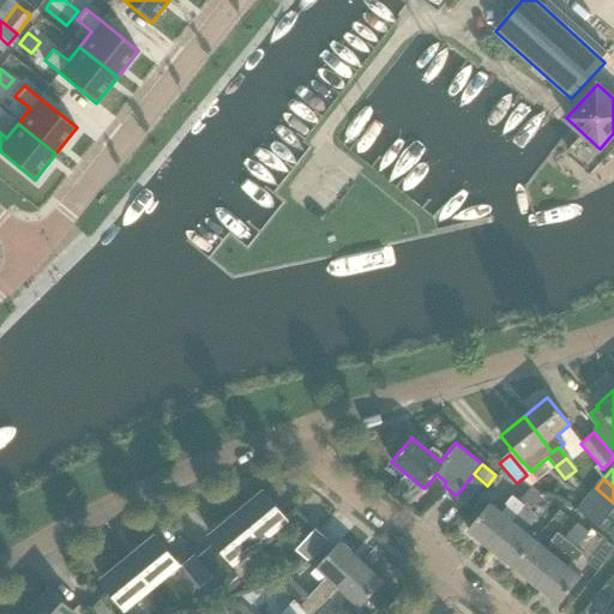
[(523,499),(533,507),(542,495),(533,487),(523,499)]
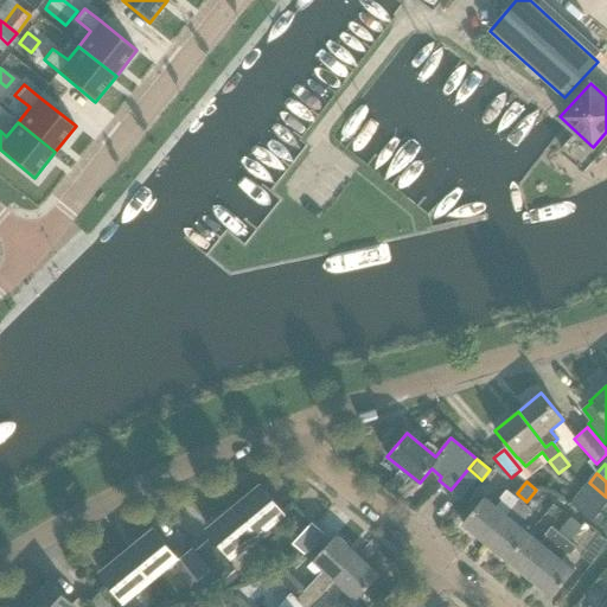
[(606,497),(589,483),(580,493),(601,511),(606,504),(606,497)]
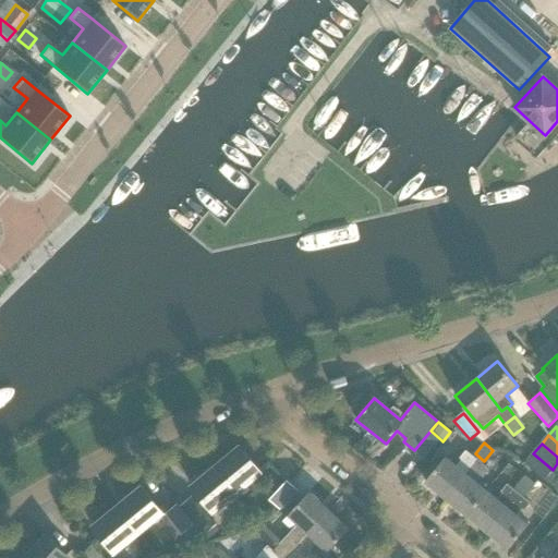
[(217,469),(235,492),(259,472),(241,449),(217,469)]
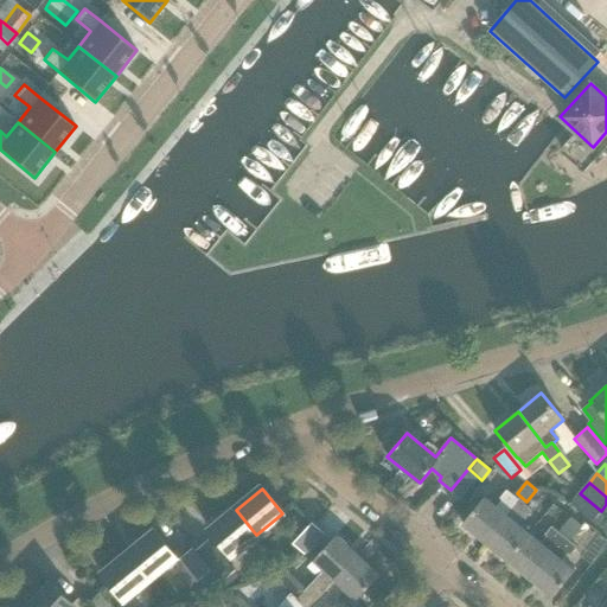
[(526,502),(517,493),(513,497),(506,491),(500,498),(503,500),(497,508),(484,498),(462,524),(486,543),(512,510),(518,513),(525,505),(524,505),(526,502)]
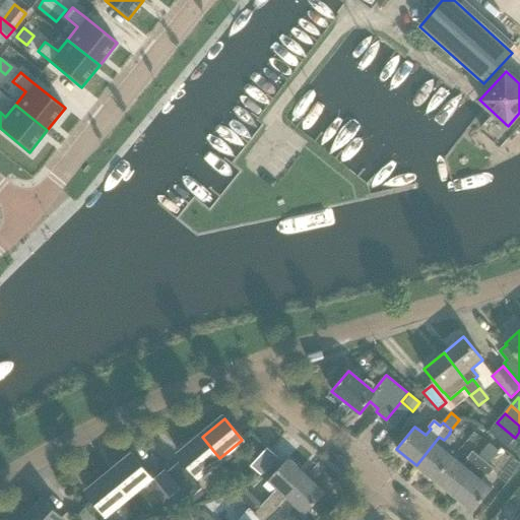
[(507,448),(515,438),(497,423),(489,432),(507,448)]
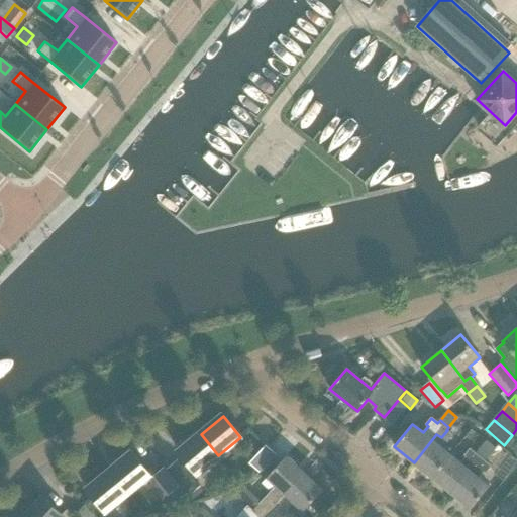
[(414,462),(434,479),(452,456),(440,446),(445,440),(447,441),(452,435),(447,430),(441,437),(436,434),(414,462)]
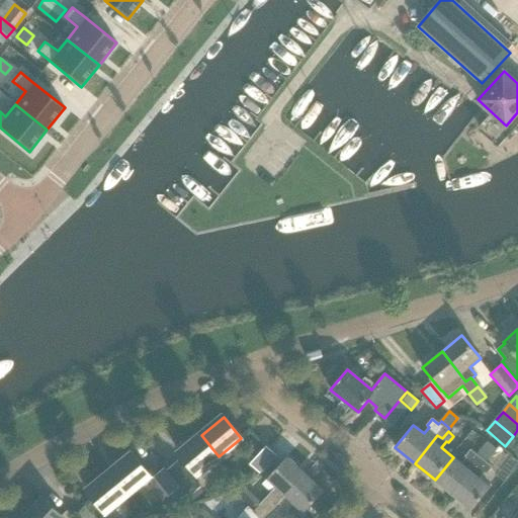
[(219,456),(201,435),(179,454),(196,475),(219,456)]
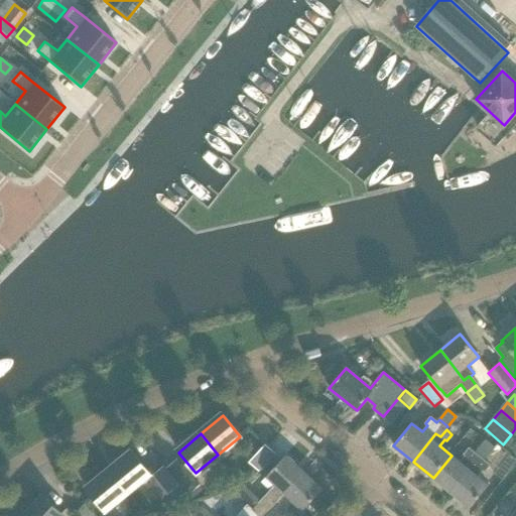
[(477,450),(486,458),(494,447),(485,440),(477,450)]
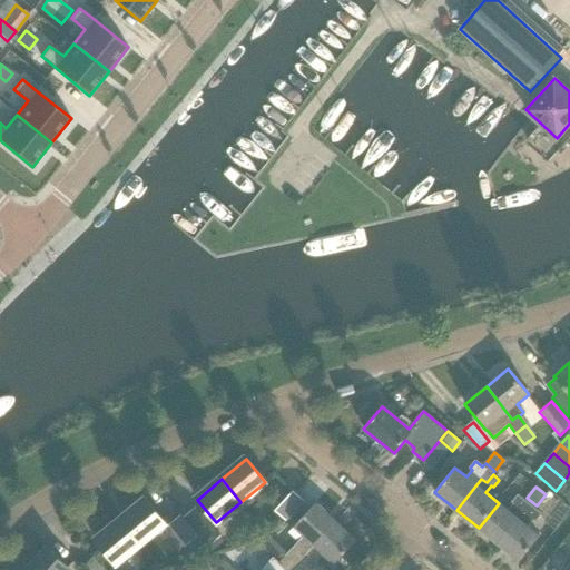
[(304,501),(293,491),(276,510),(286,520),(304,501)]
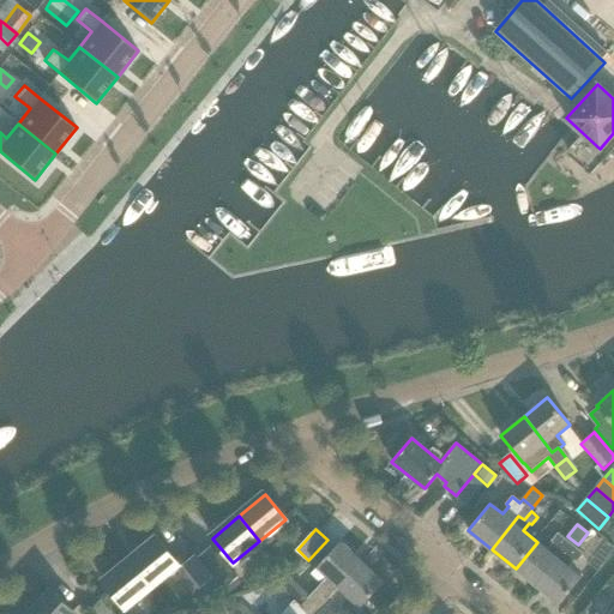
[(516,569),(537,587),(569,548),(563,543),(566,540),(565,539),(558,533),(552,541),(553,542),(547,551),(537,542),(516,569)]
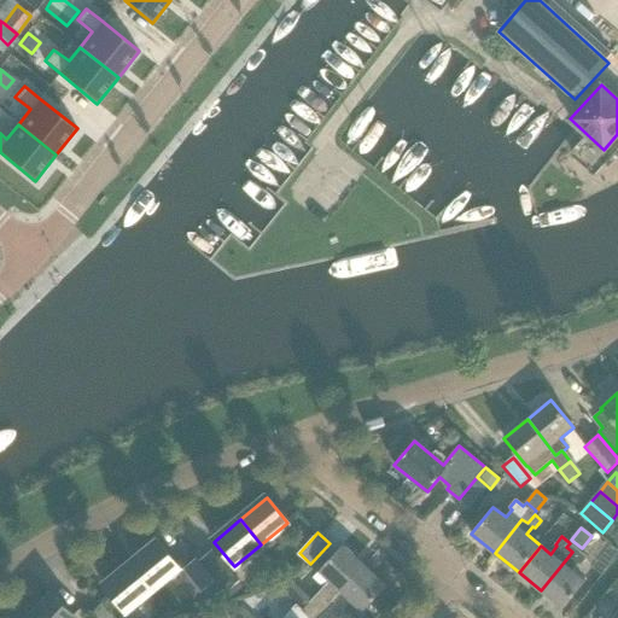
[(579,552),(582,548),(571,540),(569,542),(570,543),(566,547),(572,552),(541,590),(563,608),(584,581),(572,571),(578,564),(579,565),(587,557),(579,552)]
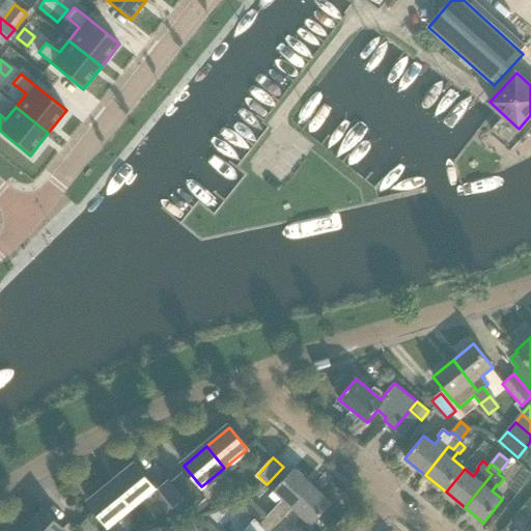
[(113,485),(131,506),(154,487),(136,466),(113,485)]
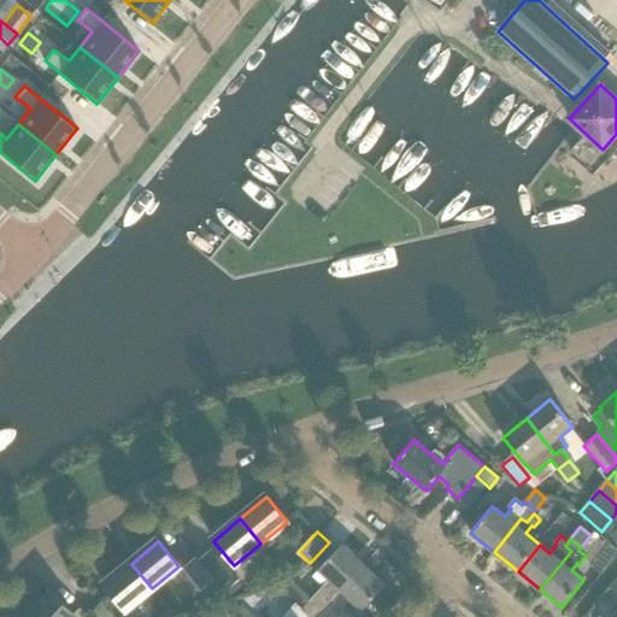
[(307,616),(316,616),(364,565),(342,545),(318,570),(329,580),(312,599),(301,610),(307,616)]
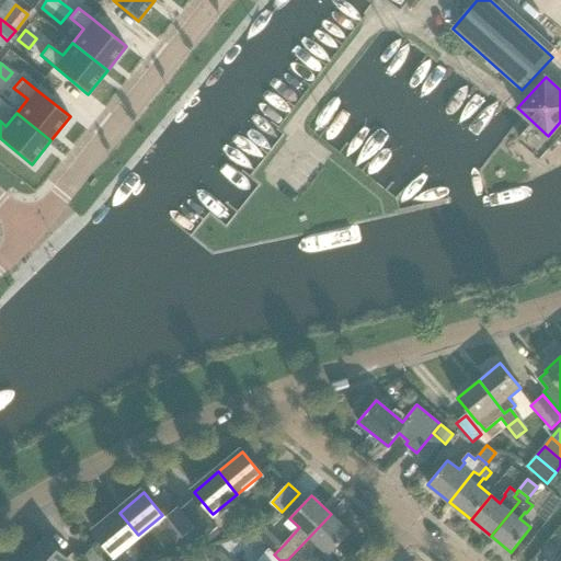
[(205,537),(217,527),(193,499),(181,508),(205,537)]
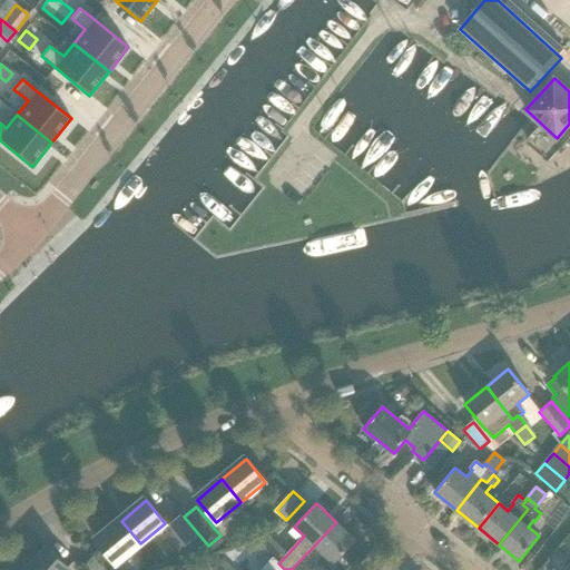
[(196,538),(180,519),(172,529),(186,547),(196,538)]
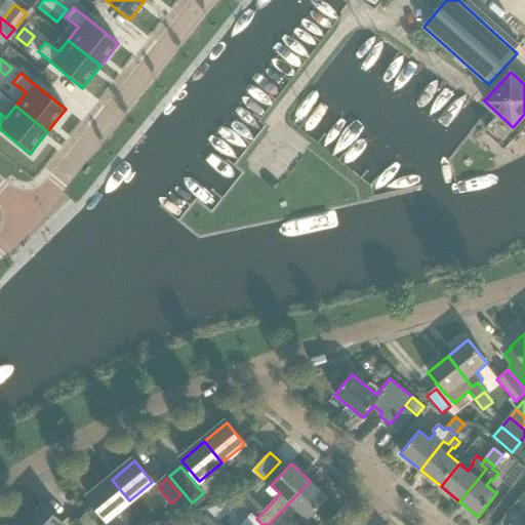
[(129,500),(112,480),(88,498),(106,520),(129,500)]
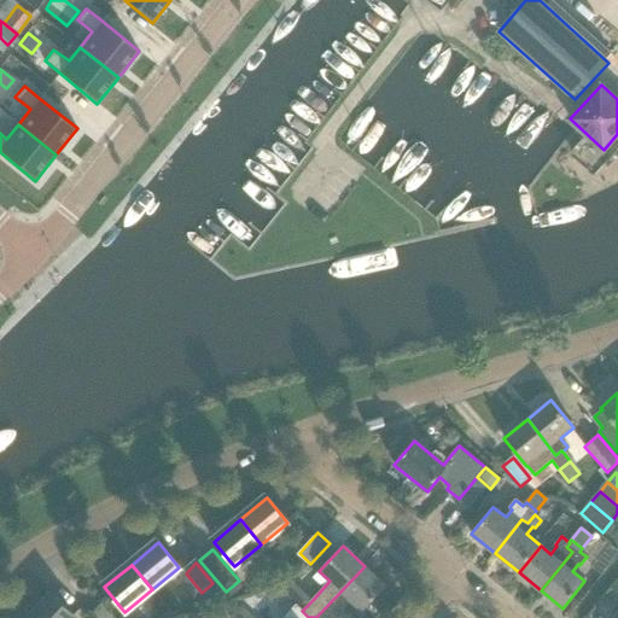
[(386,587),(365,566),(316,617),(342,617),(347,614),(342,611),(351,601),(362,612),(386,587)]
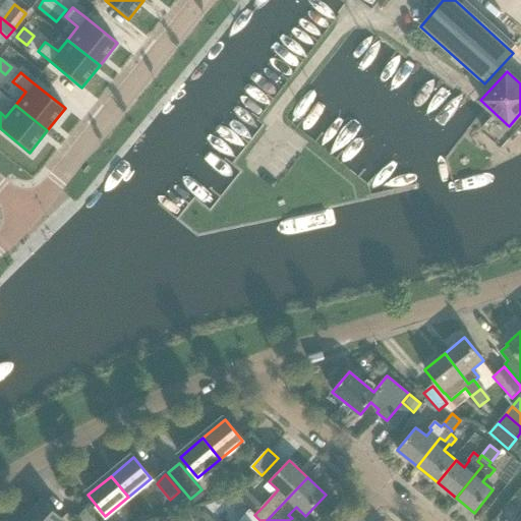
[(253,500),(246,507),(251,512),(254,515),(264,506),(254,498),(253,500)]
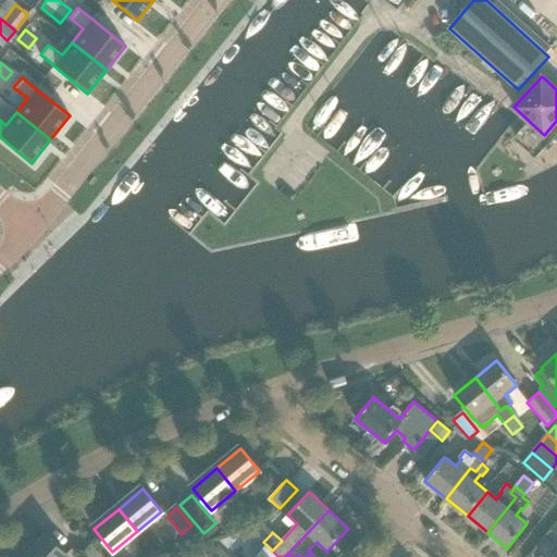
[(28,556),(64,556),(66,555),(47,536),(28,556)]
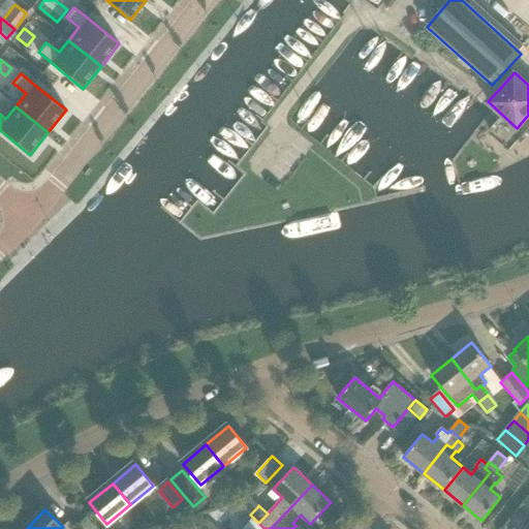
[(263,528),(258,523),(254,520),(244,528),(217,528),(201,515),(197,519),(208,528),(263,528)]
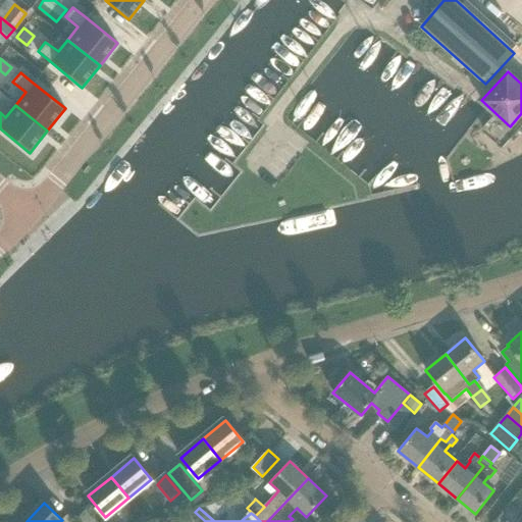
[(81,521),(99,521),(85,509),(77,518),(81,521)]
